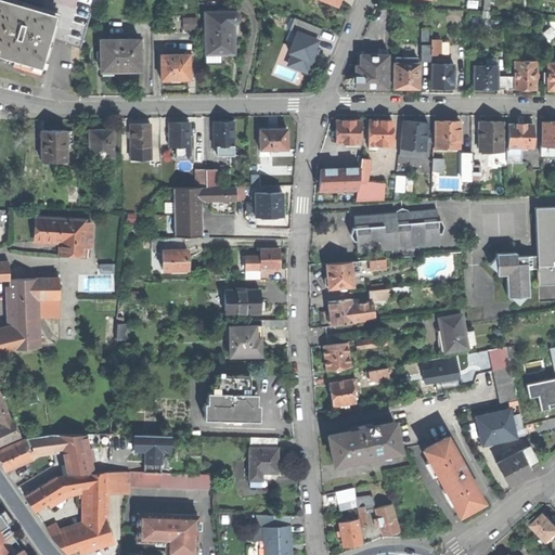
[(0,0),(0,57),(40,69),(49,41),(56,15),(42,11),(0,0)]
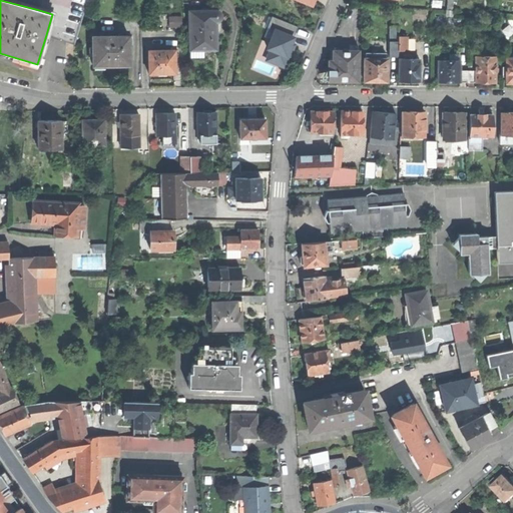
[(41,0),(39,10),(52,14),(45,38),(74,46),(87,0),(41,0)]
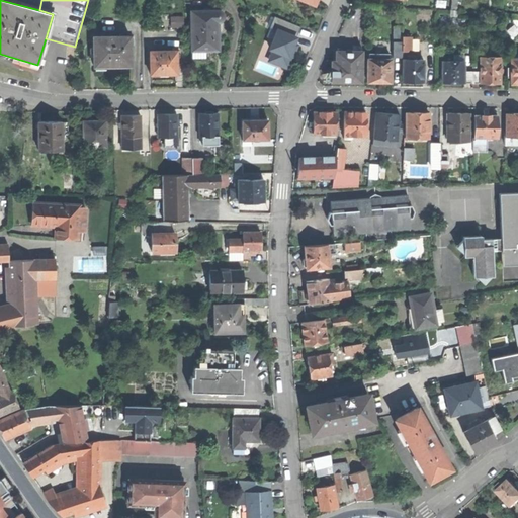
[(191,12),(192,60),(199,60),(206,60),(206,52),(219,52),(219,22),(223,20),(225,17),(224,14),(221,12),(219,12),(191,12)]
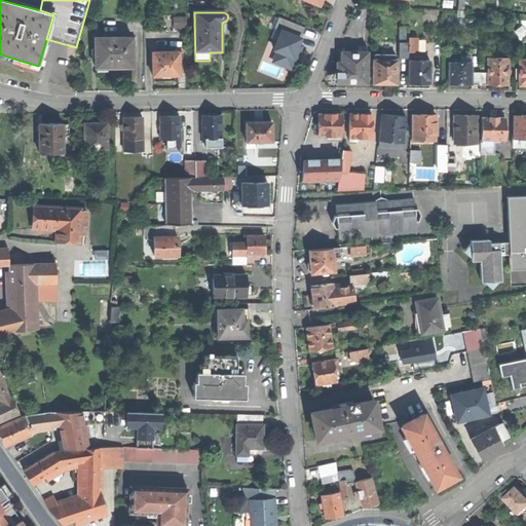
[(175,27),(187,27),(187,15),(175,16),(175,27)]
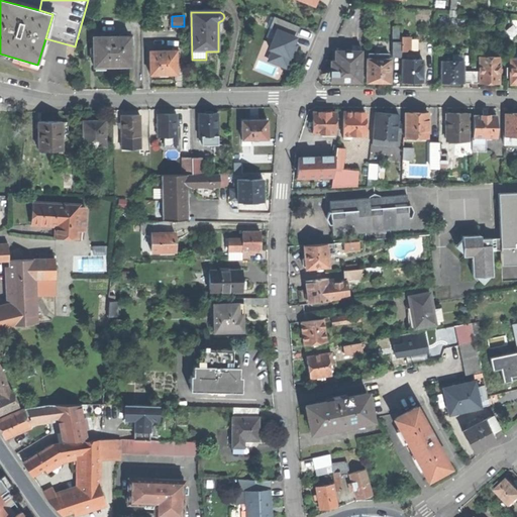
[(392,46),(401,46),(401,37),(401,26),(392,26),(392,46)]
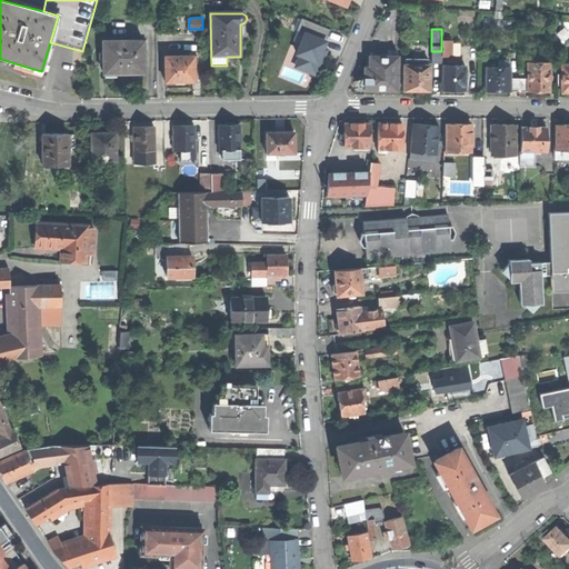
[(329,42),(306,31),(295,56),(300,57),(296,67),(315,76),(329,42)]
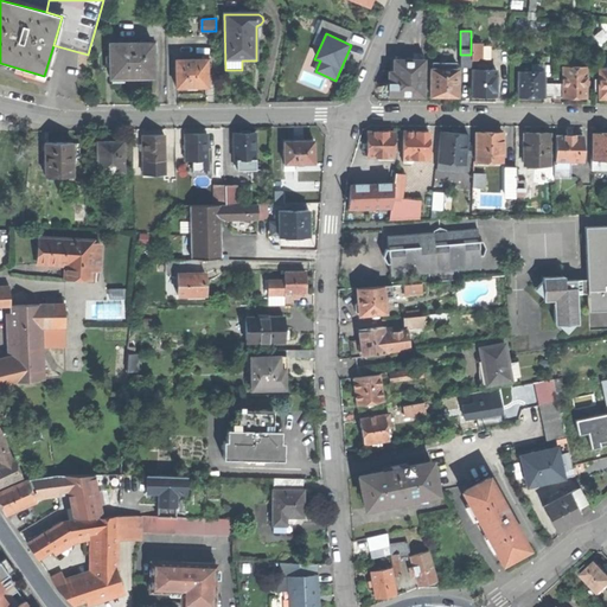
[(139,78),(153,78),(152,43),(109,44),(110,80),(125,78),(139,78)]
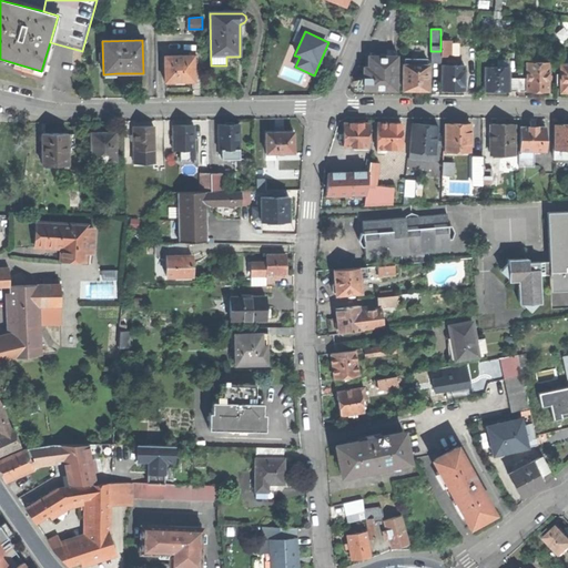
[(440,57),(450,57),(450,41),(440,41),(440,51),(440,57)]
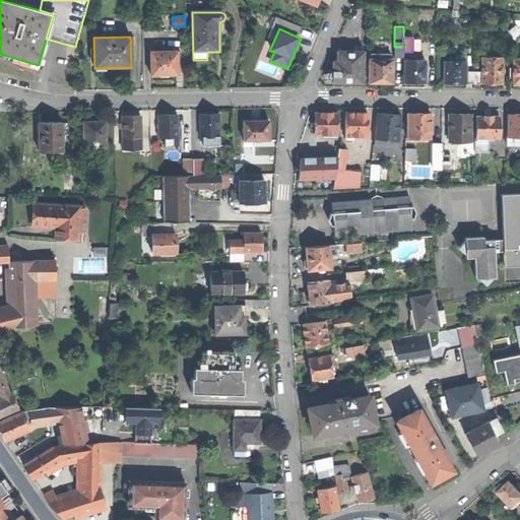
[(150,53),(151,75),(163,75),(178,74),(177,52),(150,53)]
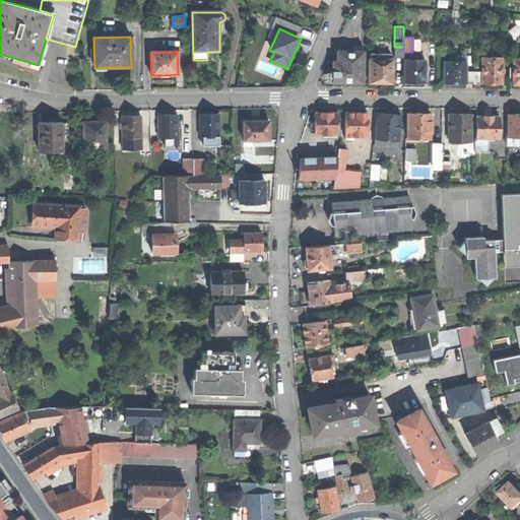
[(347,82),(362,82),(362,53),(353,53),(337,53),(337,62),(333,62),(333,82),(347,82)]
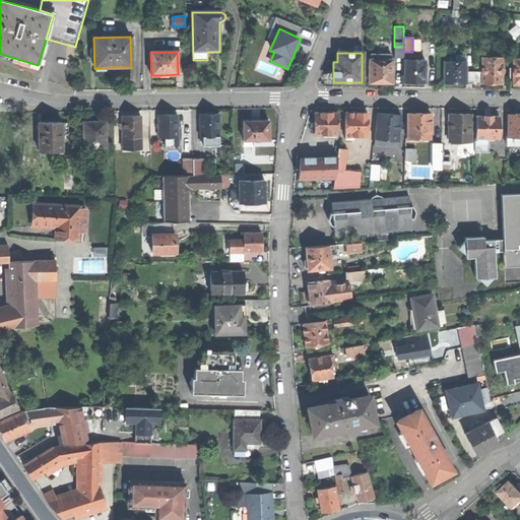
[(491,83),(502,83),(502,57),(496,57),(481,57),(481,66),(481,83),(491,83)]
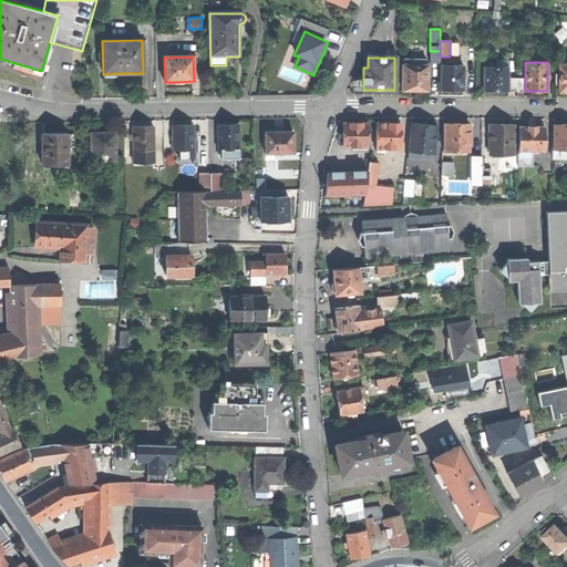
[(415,90),(428,90),(428,80),(429,80),(429,72),(428,72),(428,65),(426,65),(404,65),(403,65),(403,90),(415,90)]
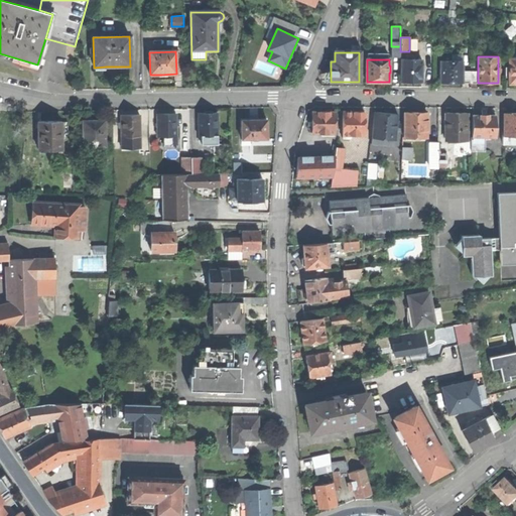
[(411,83),(421,83),(421,59),(412,59),(406,59),(401,59),(401,83),(411,83)]
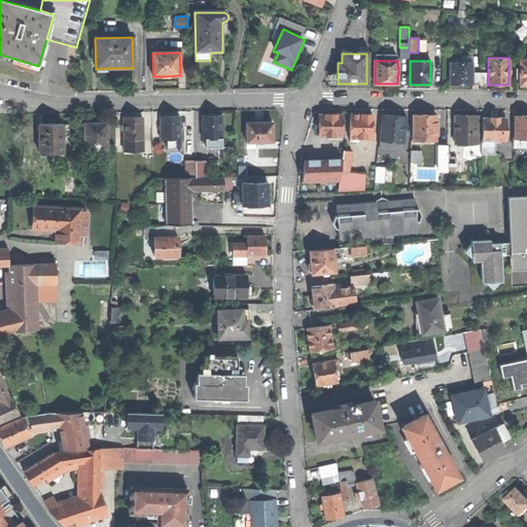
[(461,84),(471,84),(471,70),(471,63),(461,63),(450,63),(450,84),(461,84)]
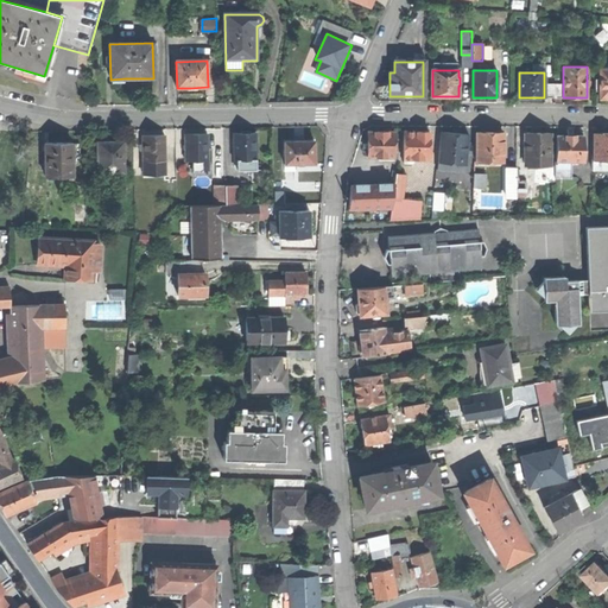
[(544,97),(555,97),(555,81),(544,81),(544,97)]
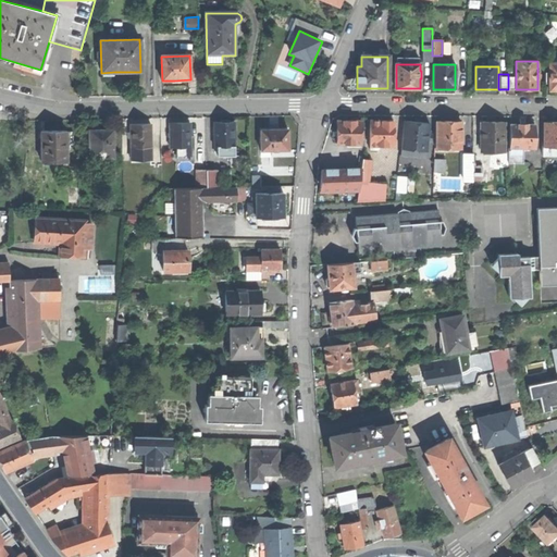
[(336,144),(360,144),(360,121),(348,121),(336,121),(336,144)]
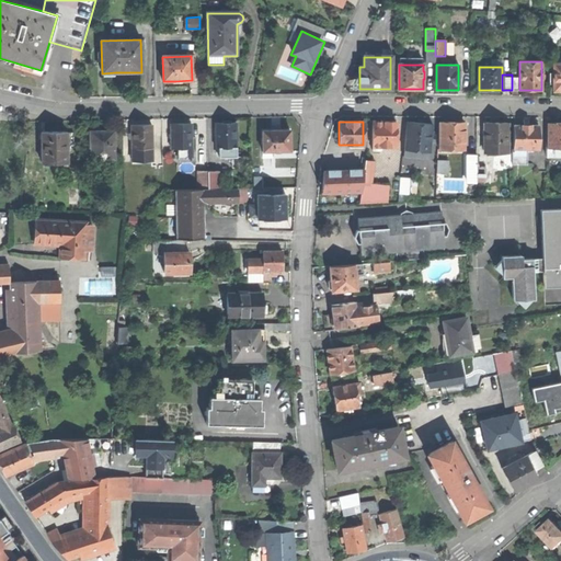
[(382,122),(371,122),(371,150),(378,150),(378,147),(396,147),(396,122),(382,122)]
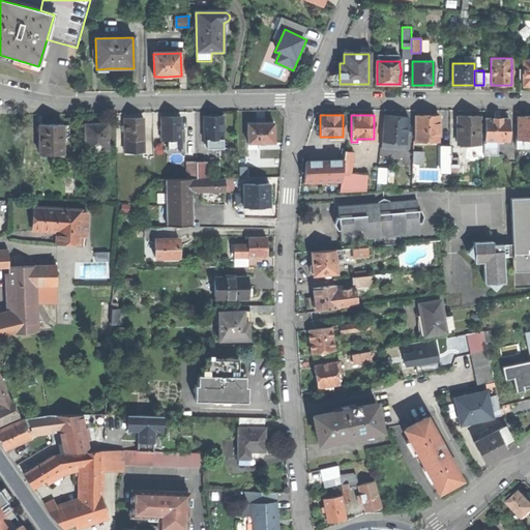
[(162,117),(163,140),(168,140),(182,139),(181,129),(181,116),(172,117),(162,117)]
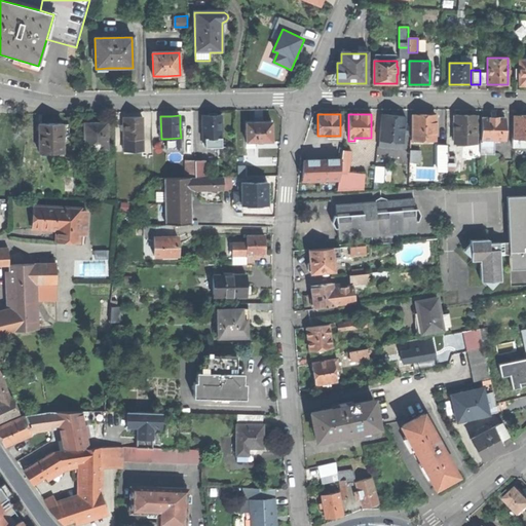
[(212,146),(221,146),(221,137),(222,137),(222,115),(212,115),(202,115),(202,138),(212,138),(212,146)]
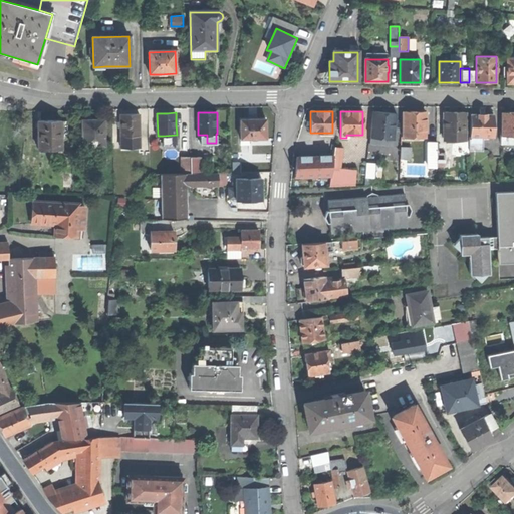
[(384,113),(372,112),(370,138),(381,139),(381,143),(386,144),(386,148),(388,149),(389,146),(392,147),(395,114),(384,113)]
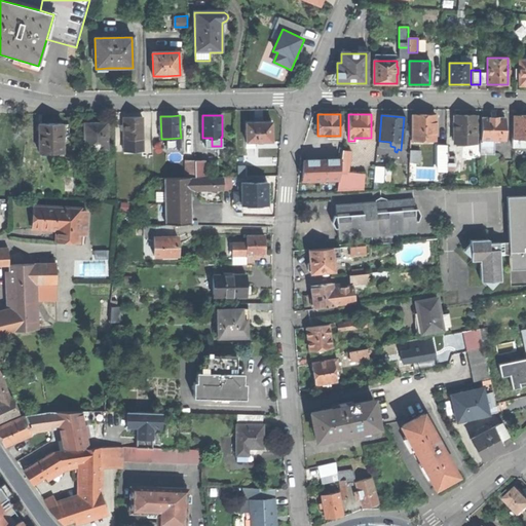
[(422,115),(411,115),(411,141),(434,141),(435,115),(422,115)]
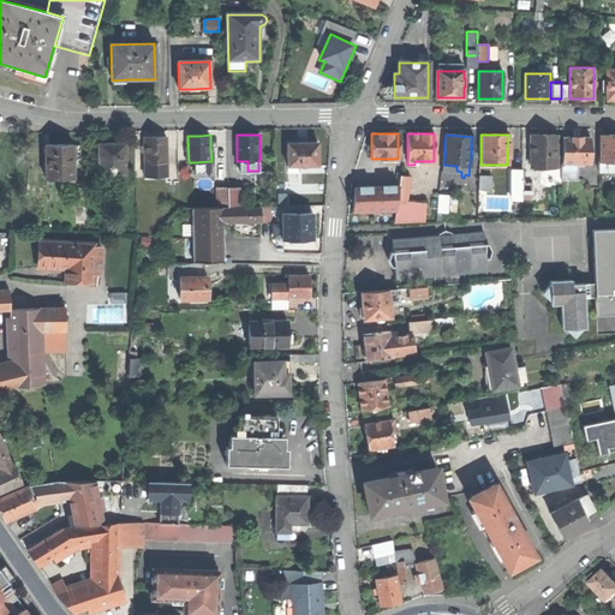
[(531,135),(531,168),(555,168),(555,135),(542,135),(531,135)]
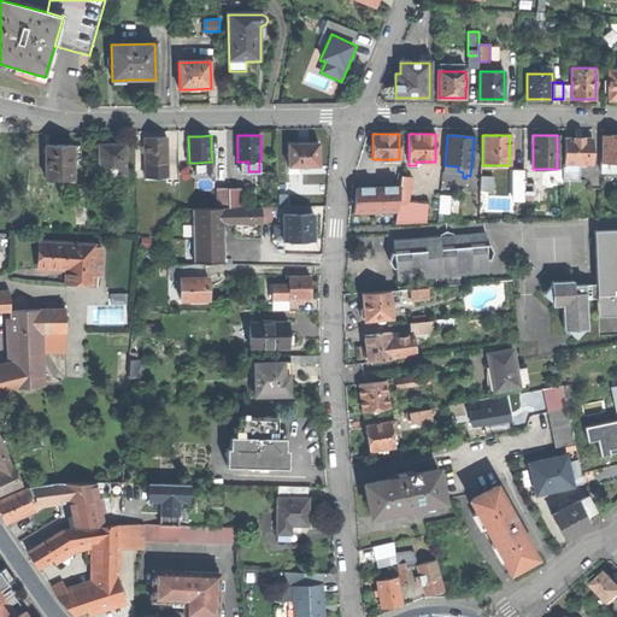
[(601,135),(601,163),(616,162),(616,135),(613,135),(601,135)]
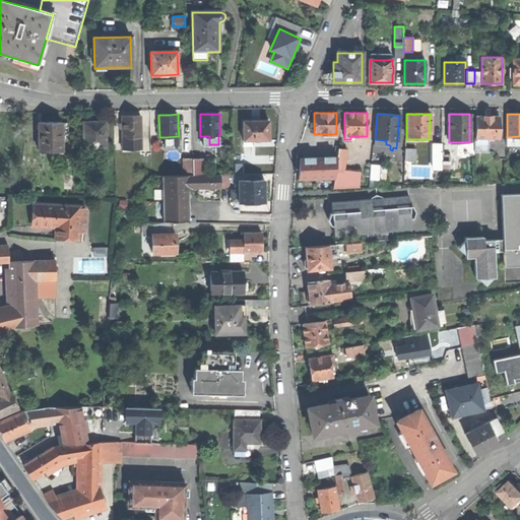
[(130,115),(122,116),(123,120),(120,120),(120,128),(123,127),(123,137),(142,137),(141,115),(130,115)]
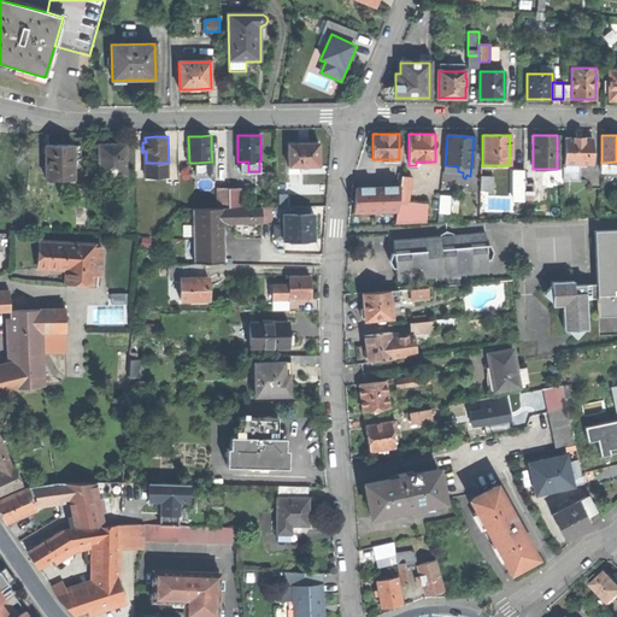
[(564,139),(564,164),(579,164),(592,164),(592,139),(577,139),(564,139)]
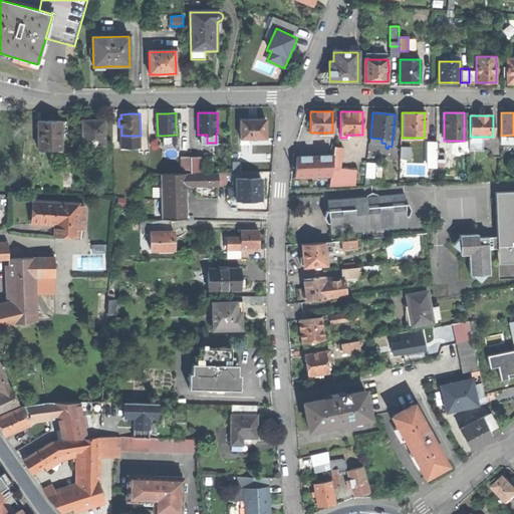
[(251,119),(241,119),(241,145),(250,145),(250,138),(266,138),(265,118),(251,119)]
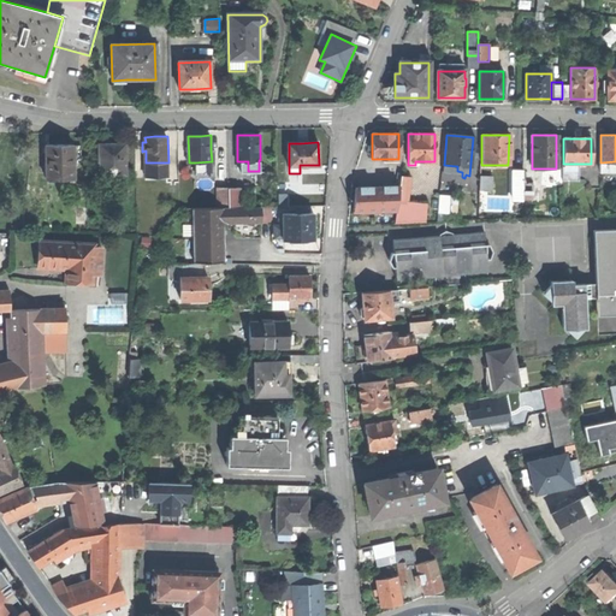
[(47,179),(75,178),(75,159),(82,159),(81,144),(75,146),(75,143),(60,143),(46,144),(47,179)]
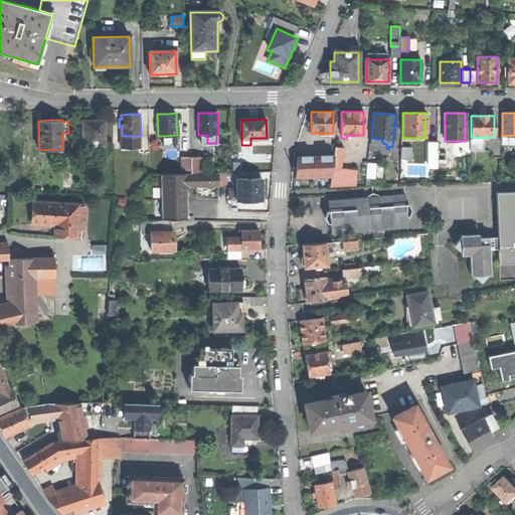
[(94,120),(82,120),(83,145),(106,145),(105,120),(94,120)]
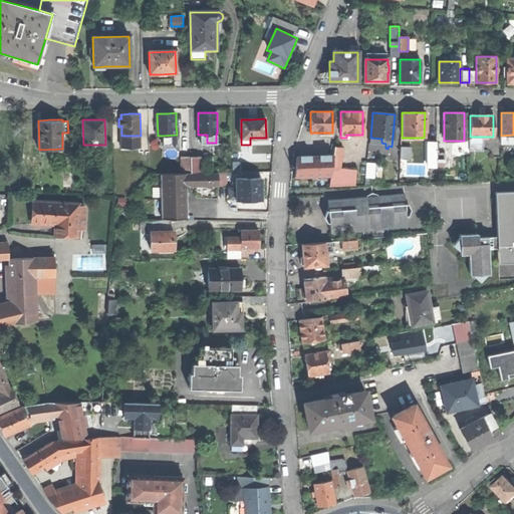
[(177,138),(177,135),(163,136),(163,143),(163,144),(177,144),(177,138)]
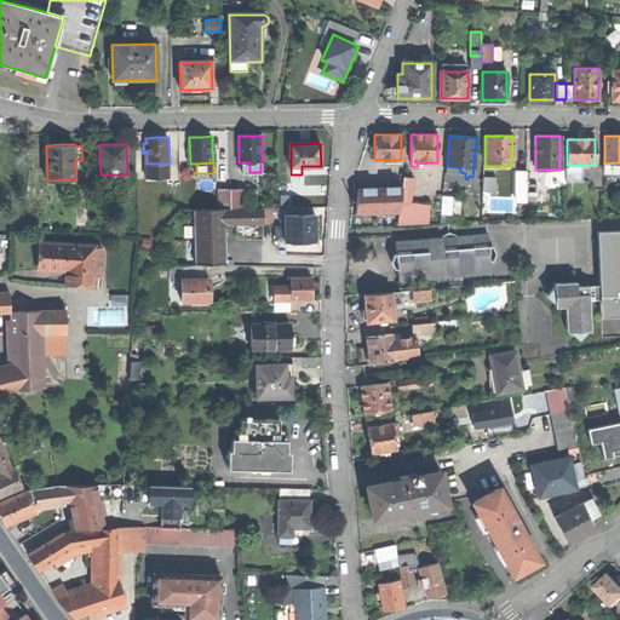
[(170,177),(170,164),(147,164),(147,178),(170,177)]
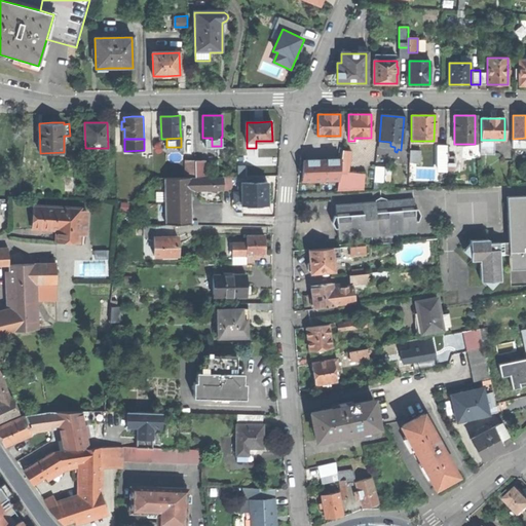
[(493,155),(493,140),(481,140),(479,140),(480,155),(493,155)]
